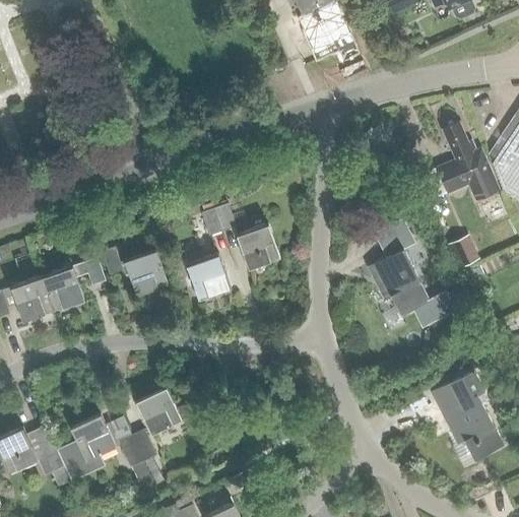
[(288,0),(294,0),(302,18),(331,5),(328,0),(285,0),(286,1),(288,0)]
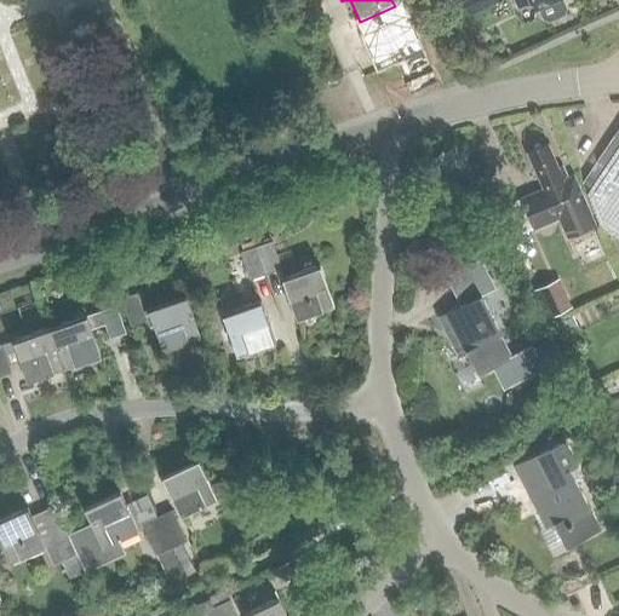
[(460,0),(466,12),(492,0),(460,0)]
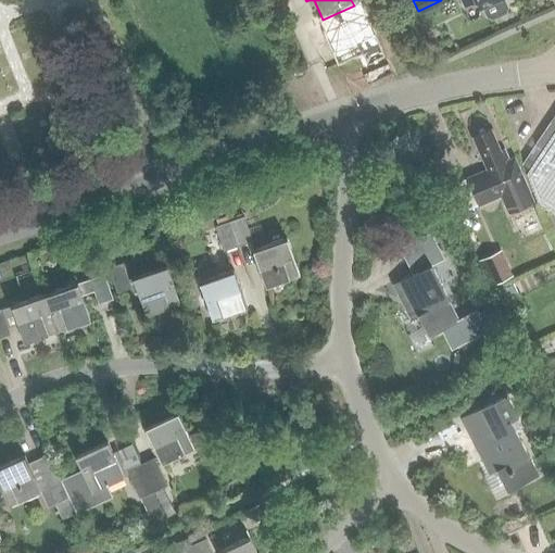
[(459,0),(465,9),(476,4),(479,13),(483,11),(488,20),(492,22),(505,15),(507,11),(503,1),(506,0),(459,0)]
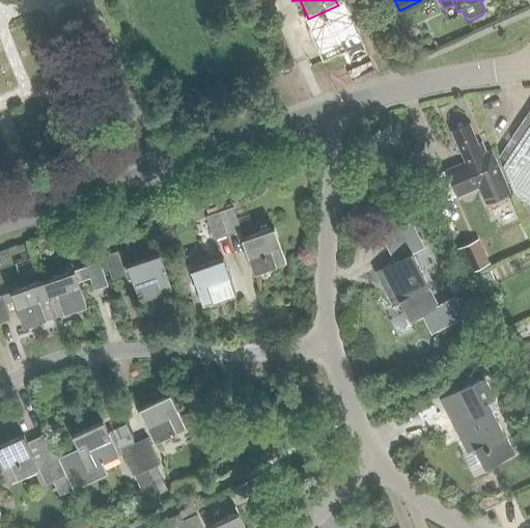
[(344,3),(338,5),(308,19),(303,22),(324,65),(345,55),(351,65),(368,57),(358,36),(359,34),(344,3)]
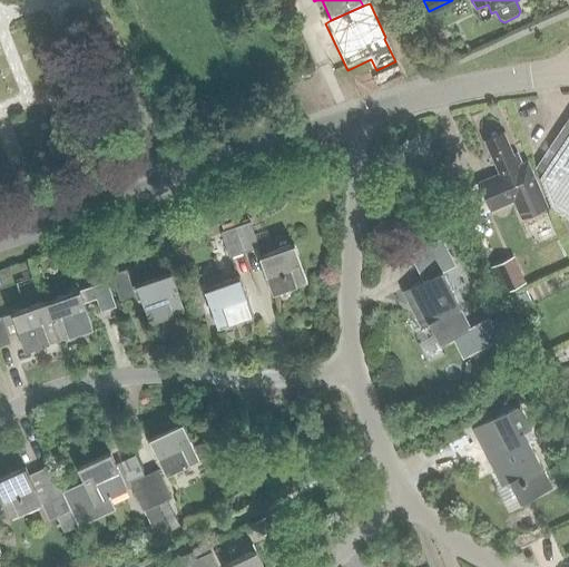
[(520,216),(528,218),(542,212),(546,204),(528,165),(522,167),(518,156),(513,158),(503,136),(486,144),(500,177),(480,186),(492,214),(514,204),(520,216)]
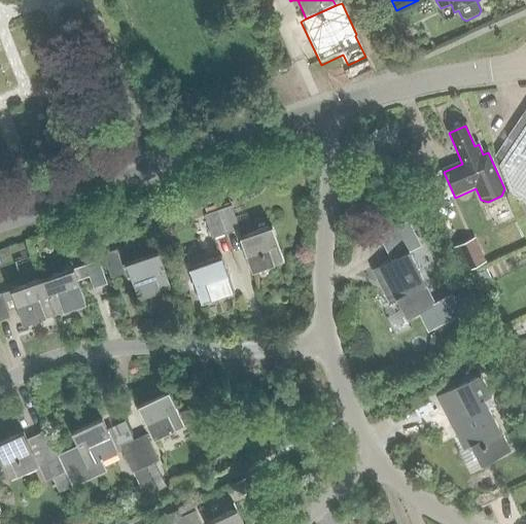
[(525,128),(500,167),(512,196),(525,205),(525,128)]
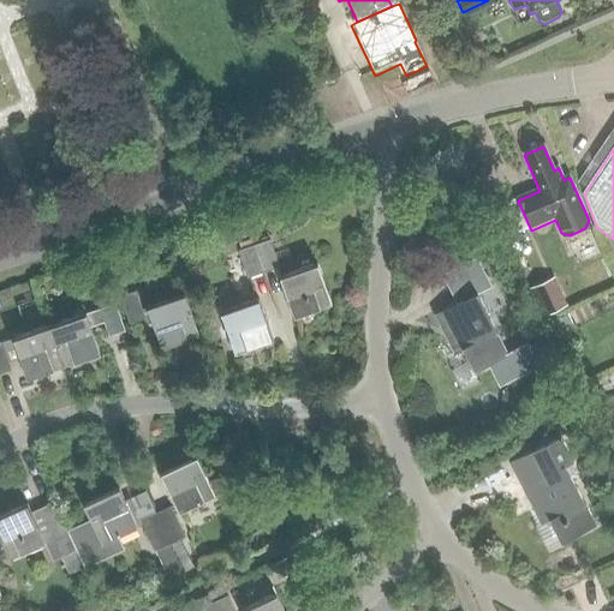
[(232,235),(218,240),(225,259),(238,255),(232,235)]
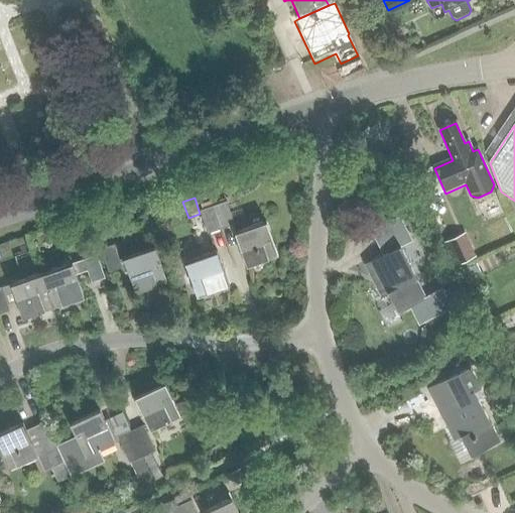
[(214,208),(221,231),(234,226),(227,204),(214,208)]
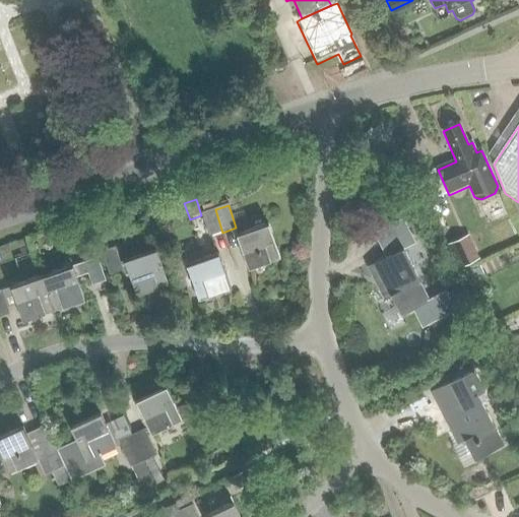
[(222,233),(215,209),(202,214),(210,238),(222,233)]
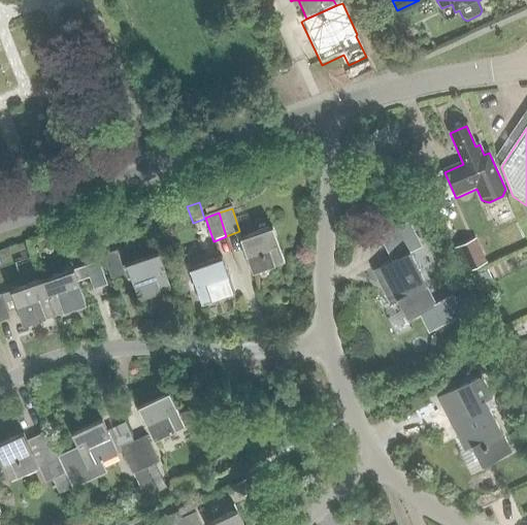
[(392,262),(380,268),(390,289),(383,293),(390,305),(397,301),(407,322),(420,316),(427,313),(436,331),(462,318),(453,297),(436,305),(410,255),(422,249),(409,224),(380,238),(392,262)]
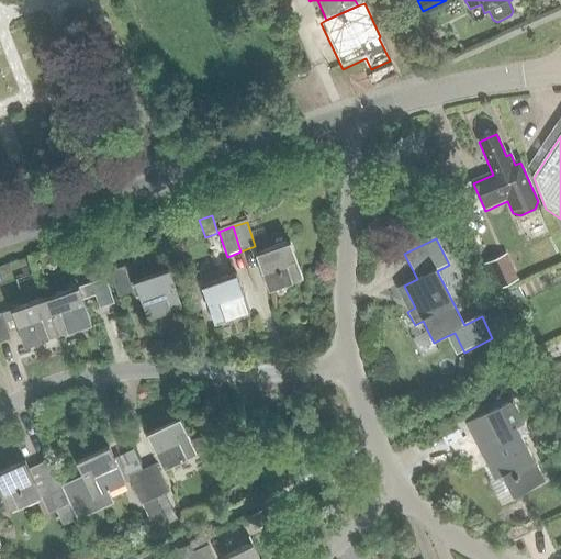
[(256,255),(269,293),(303,281),(290,244),(256,255)]
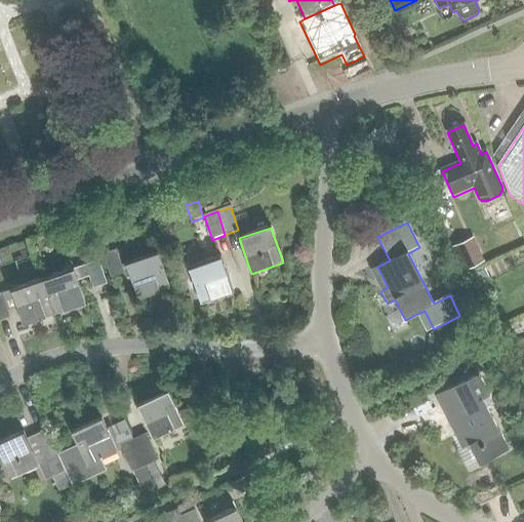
[(58,232),(56,236),(59,245),(66,242),(69,237),(67,232),(63,230),(58,232)]
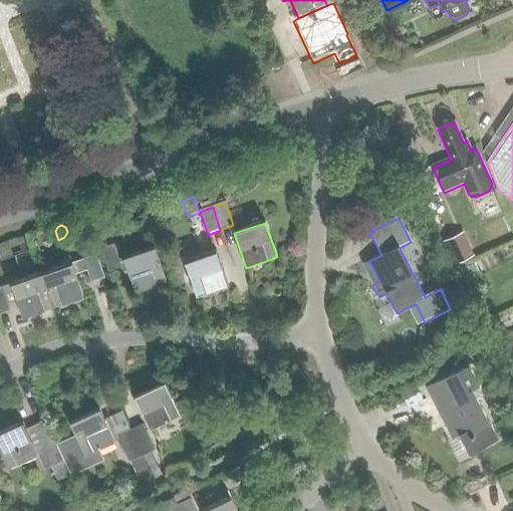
[(475,257),(463,234),(442,244),(454,268),(475,257)]
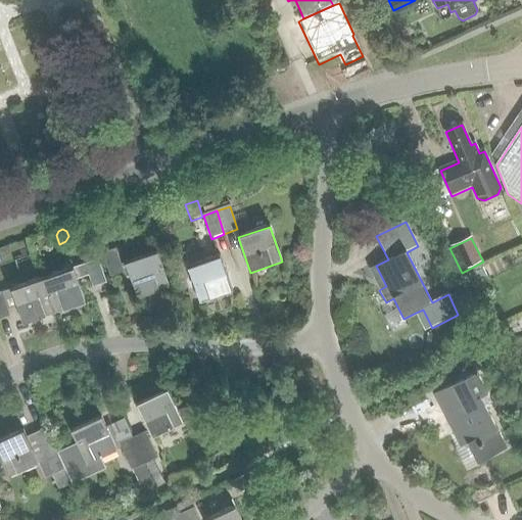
[(102,254),(110,278),(124,273),(115,249),(102,254)]
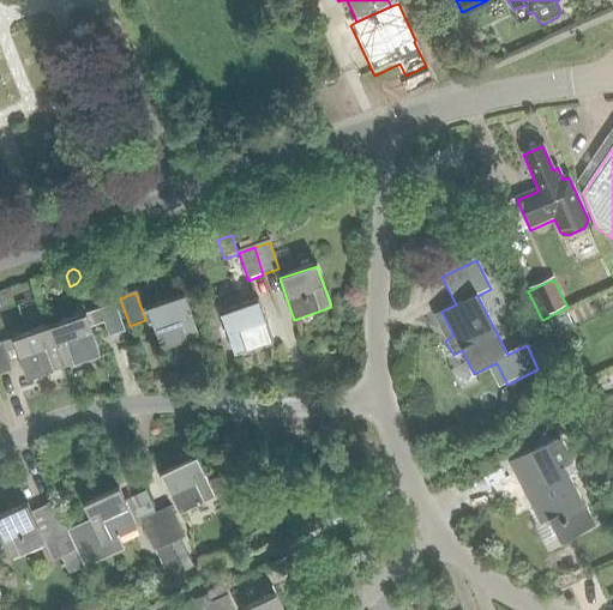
[(148,309),(162,350),(198,337),(184,296),(148,309)]
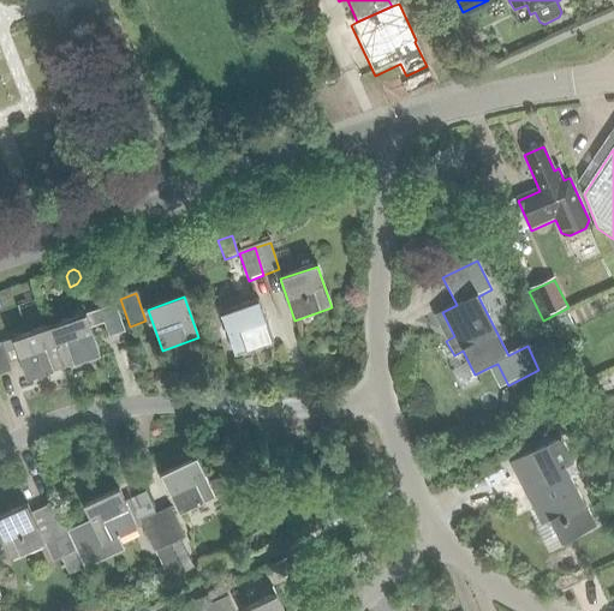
[(221,316),(236,357),(273,343),(258,303),(221,316)]
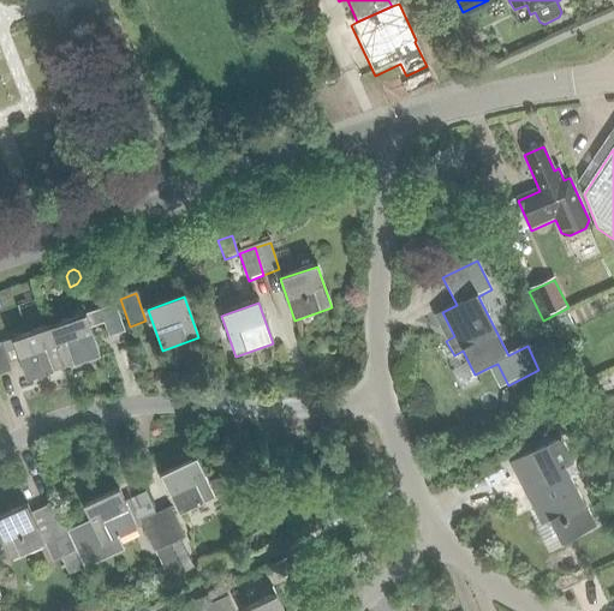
[(115,306),(100,311),(105,325),(109,339),(125,334),(115,306)]
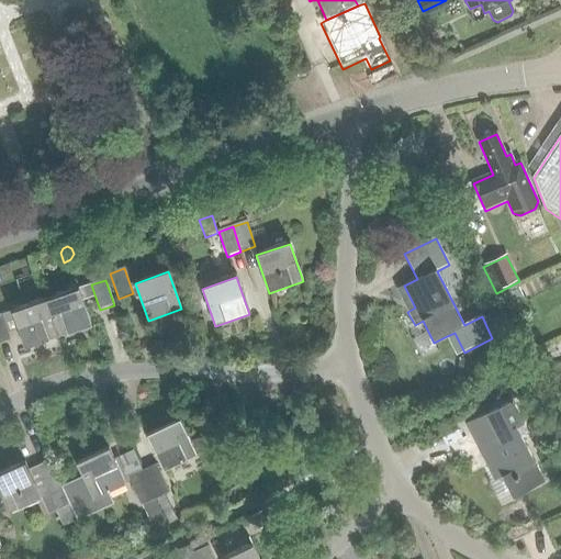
[(79,289),(45,301),(58,338),(92,326),(83,302),(96,298),(91,284),(79,289)]
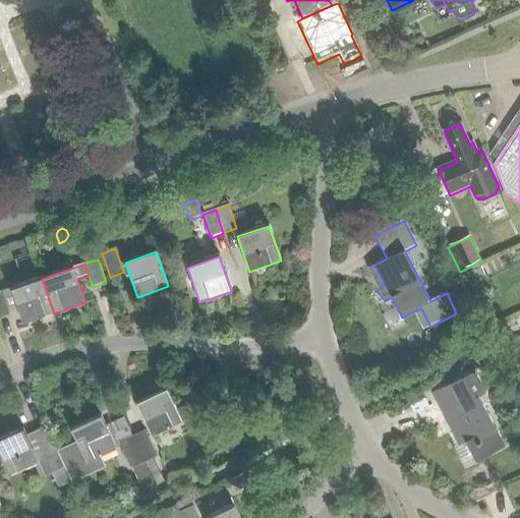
[(42,279),(11,289),(17,307),(23,324),(54,313),(42,279)]
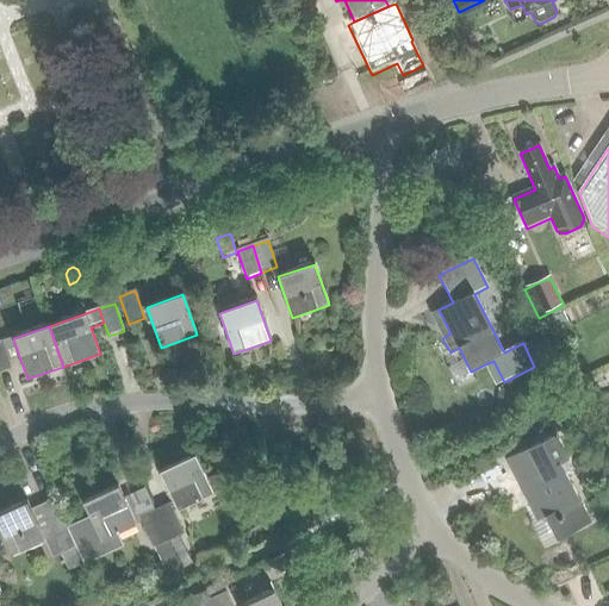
[(0,342),(0,373),(11,369),(2,342),(0,342)]
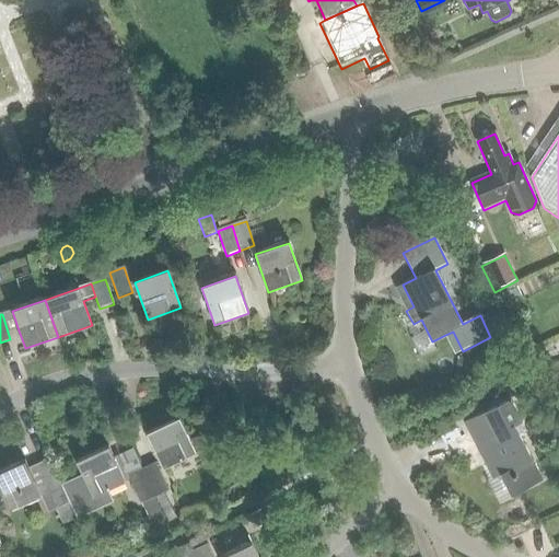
[(501,476),(512,498),(543,482),(514,427),(522,422),(511,399),(464,424),(476,447),(484,442),(493,463),(486,466),(493,480),(501,476)]
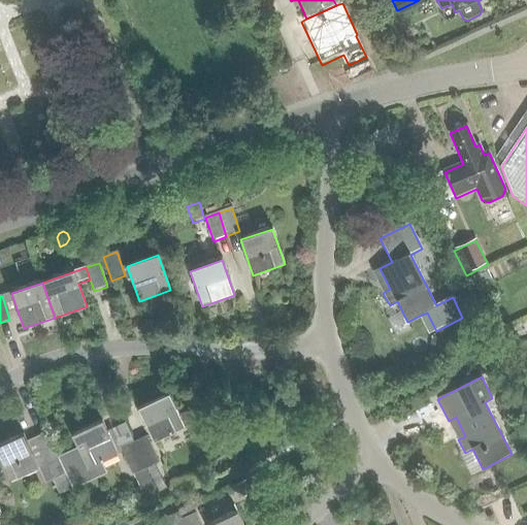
[(138,408),(154,443),(185,428),(169,394),(138,408)]
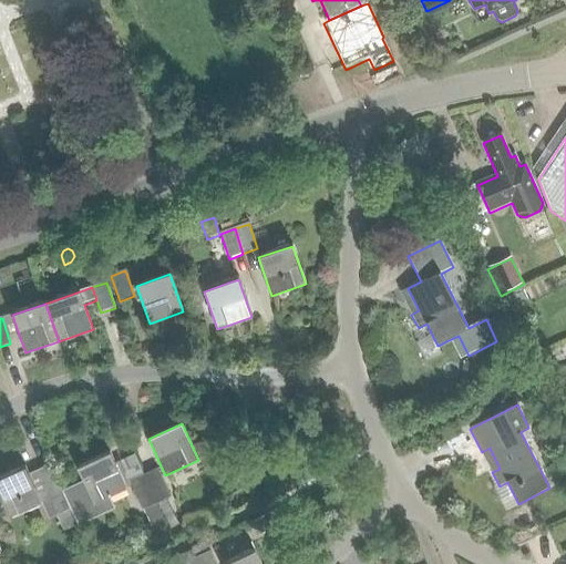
[(64,491),(62,492),(70,510),(79,526),(81,525),(79,522),(100,512),(95,503),(110,496),(126,489),(115,464),(110,452),(78,468),(83,482),(85,485),(65,494),(64,491)]
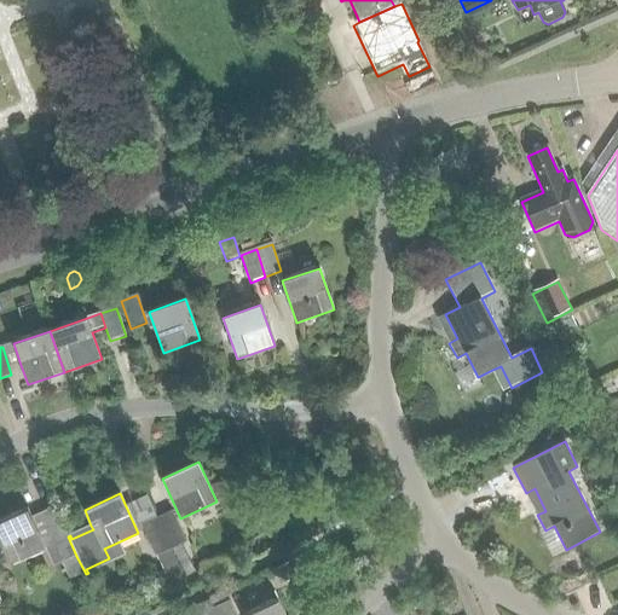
[(28,510),(0,521),(0,544),(10,566),(46,549),(53,545),(41,518),(34,522),(28,510)]
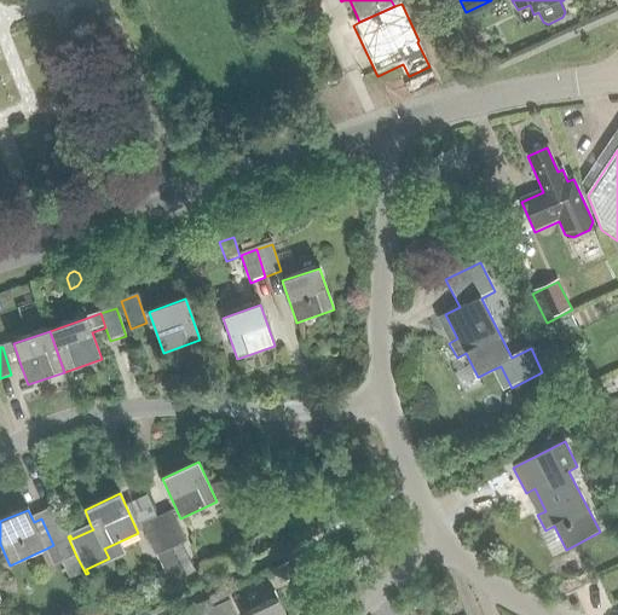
[(57,511),(41,518),(53,545),(62,563),(76,556),(68,537),(61,521),(57,511)]
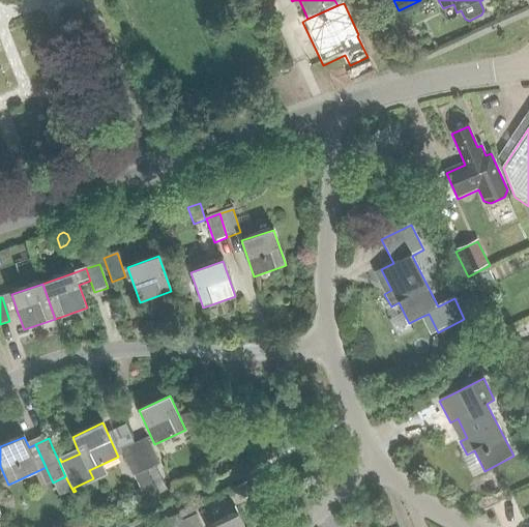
[(147,439),(134,444),(146,471),(155,467),(159,465),(147,439)]
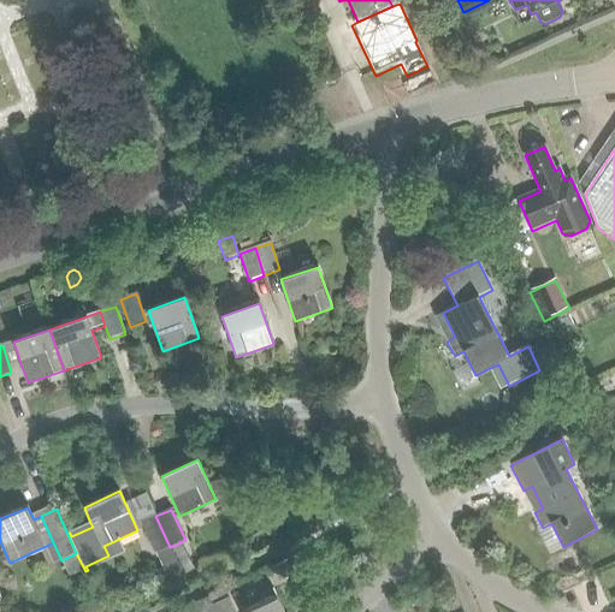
[(155,516),(141,523),(143,528),(166,578),(181,571),(170,547),(155,516)]
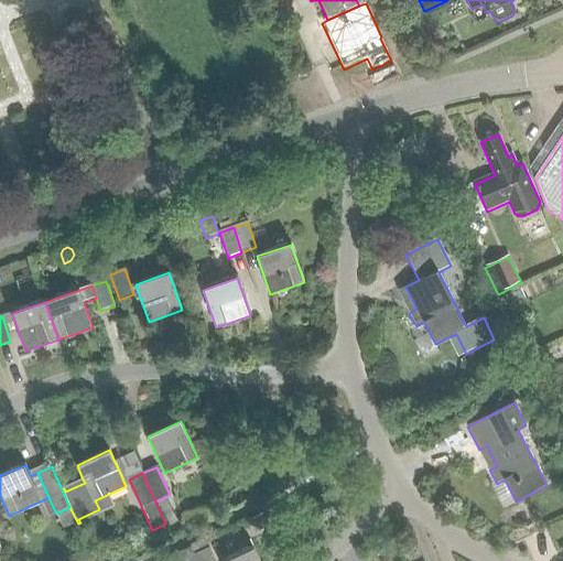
[(262,516),(249,522),(256,536),(269,529),(262,516)]
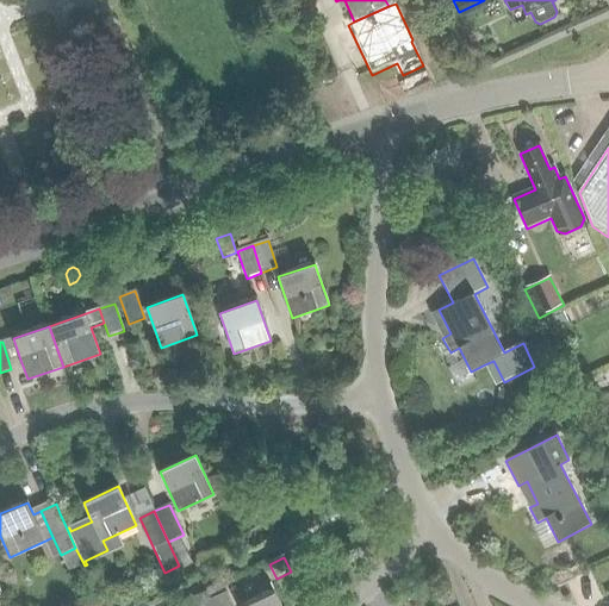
[(280,605),(274,592),(246,605),(280,605)]
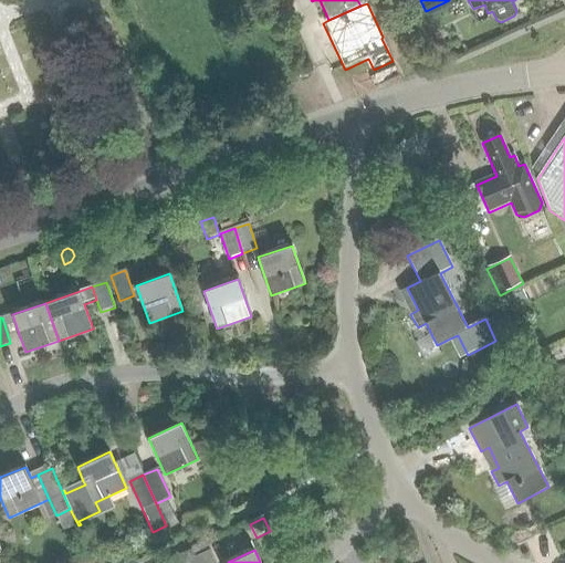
[(196,558),(198,562),(215,562),(209,551),(196,558)]
